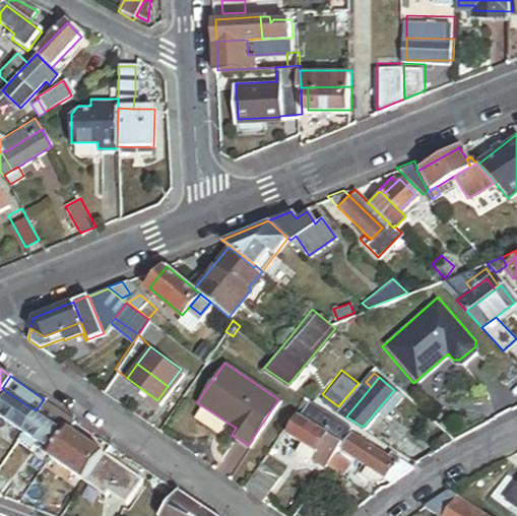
[(367,392),(358,384),(338,406),(336,409),(346,416),(367,392)]
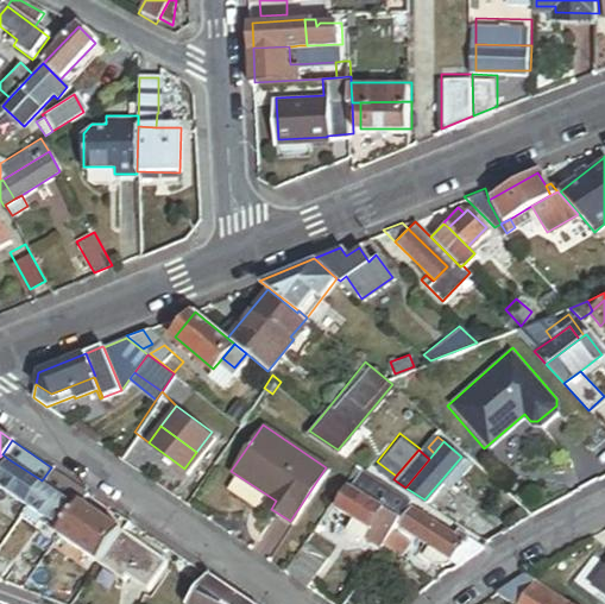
[(470,463),(461,457),(440,482),(447,489),(470,463)]
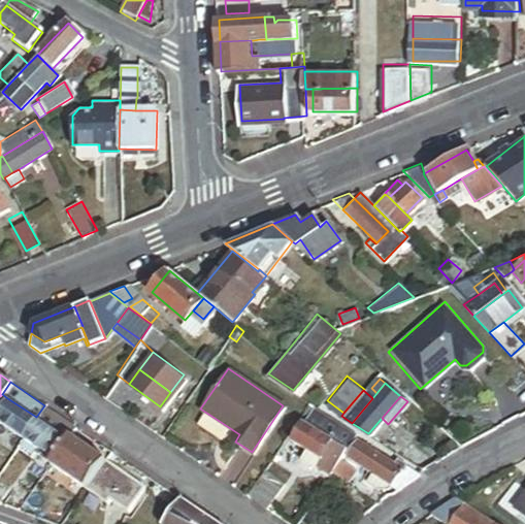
[(0,421),(23,436),(36,417),(7,398),(0,408),(0,421)]
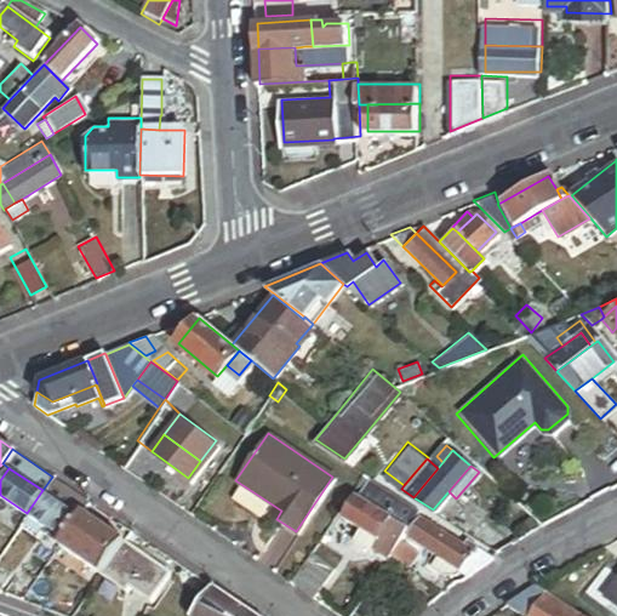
[(407,502),(407,501),(370,475),(356,495),(373,505),(395,520),(407,502)]
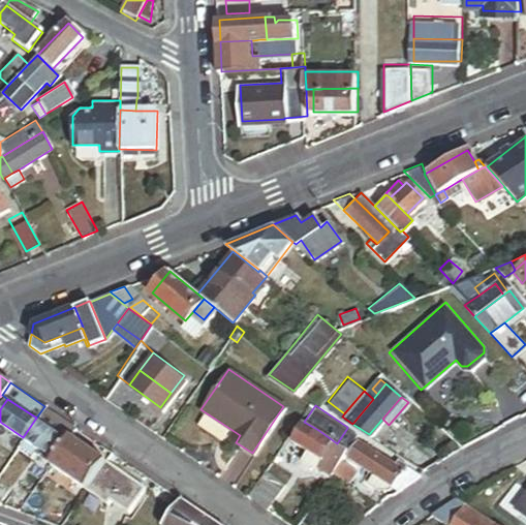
[(74,427),(44,406),(36,418),(66,438),(68,435),(74,427)]
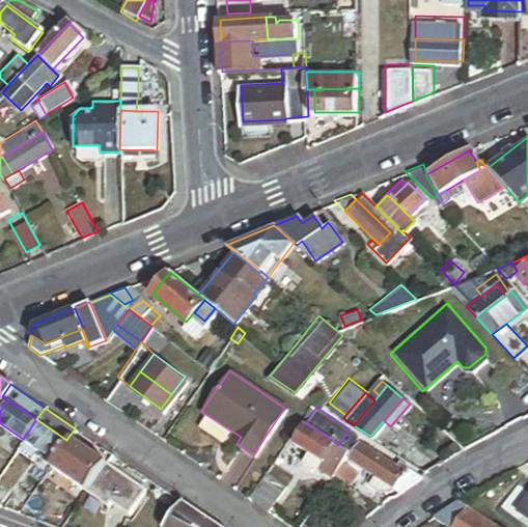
[(66,440),(36,419),(23,439),(53,461),(66,440)]
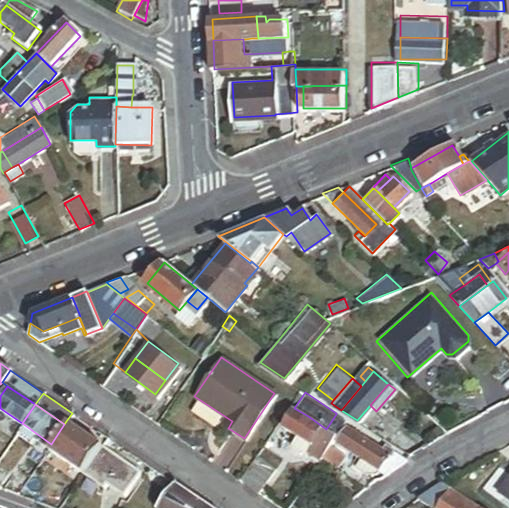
[(308,416),(294,408),(283,424),(296,433),(297,433),(308,416)]
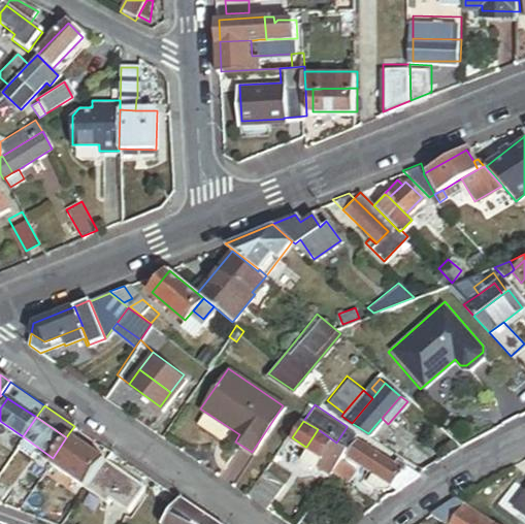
[(339,458),(355,433),(347,427),(336,443),(325,459),(334,465),(339,458)]
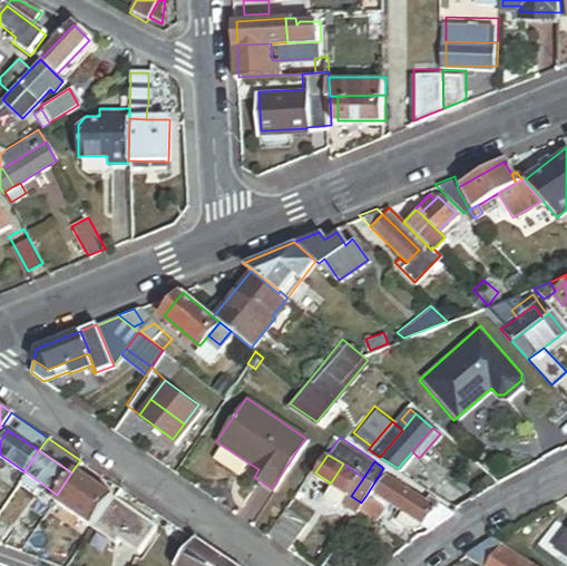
[(348,494),(351,496),(363,478),(343,464),(331,482),(348,494)]
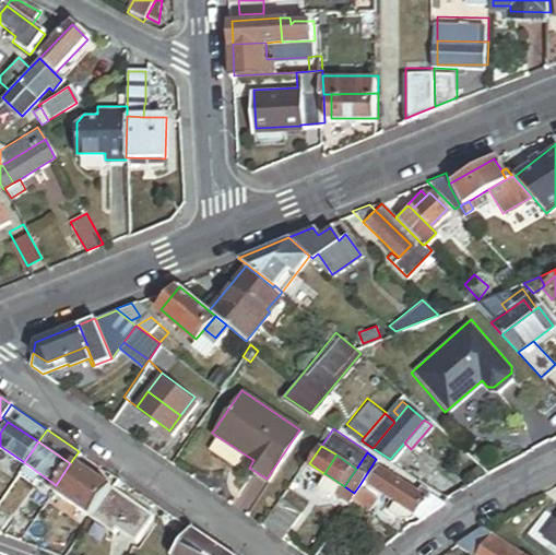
[(253,460),(247,456),(241,462),(249,468),(253,460)]
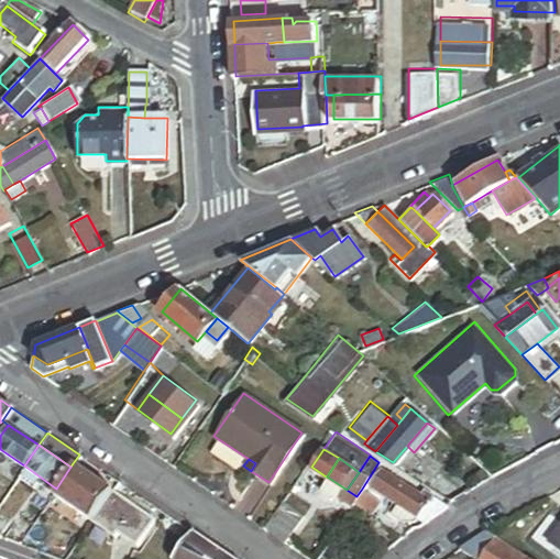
[(73,463),(70,467),(56,489),(53,493),(91,519),(111,490),(73,463)]
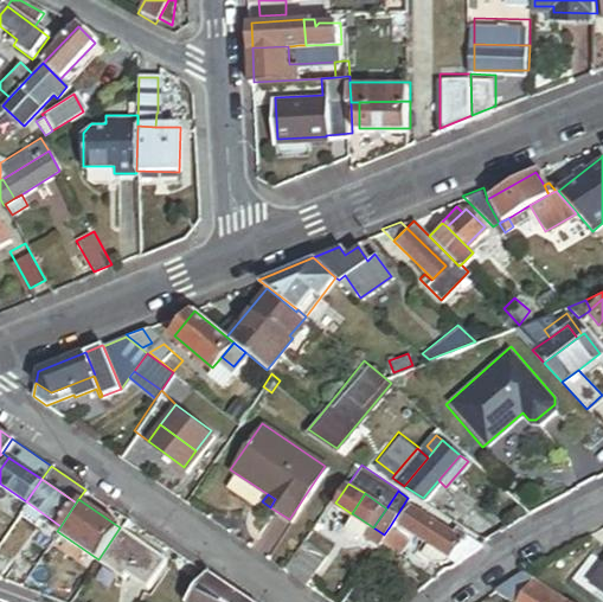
[(459,538),(456,536),(410,505),(398,524),(427,543),(446,556),(447,557),(454,546),(459,538)]
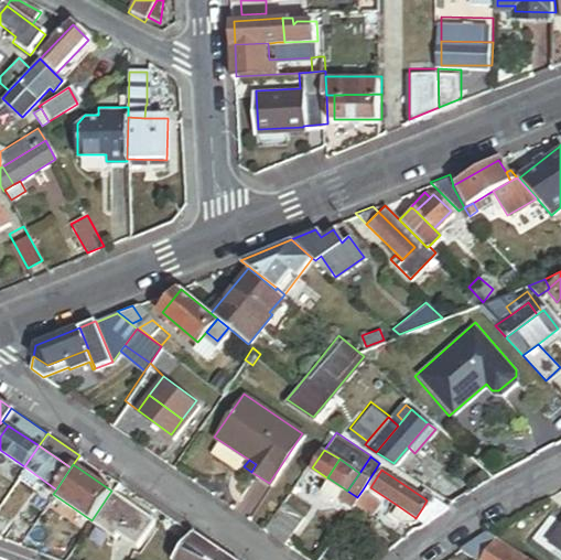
[(449,501),(464,491),(438,472),(434,477),(431,476),(425,485),(449,501)]
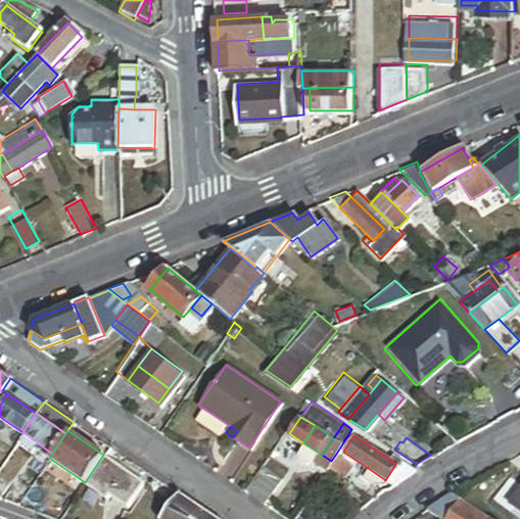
[(319,453),(303,442),(302,442),(295,454),(311,464),(313,461),(319,453)]
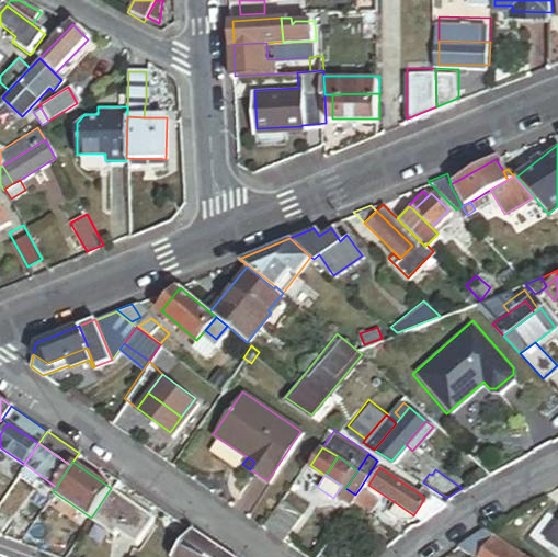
[(341,496),(345,488),(342,486),(336,495),(349,503),(350,502),(341,496)]
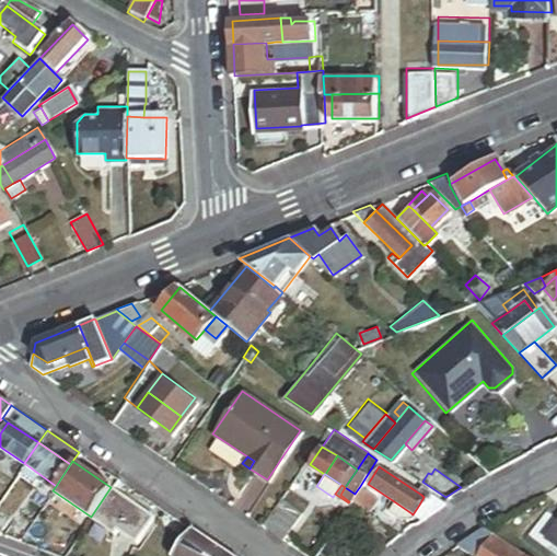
[(375,496),(360,486),(355,494),(350,499),(367,510),(375,496)]
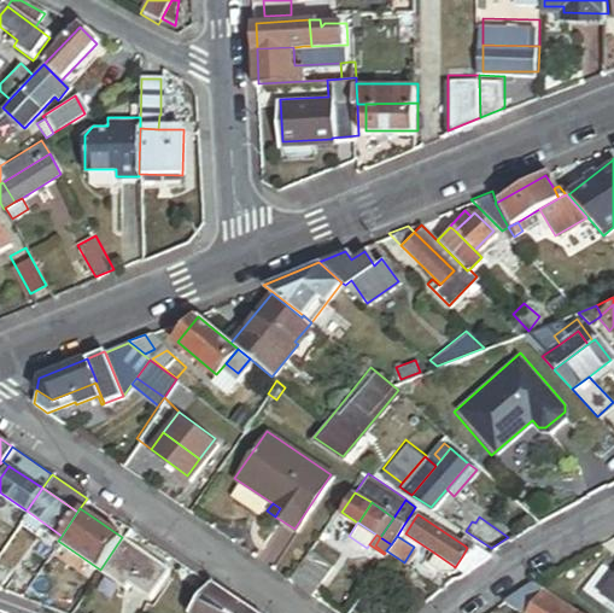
[(122,537),(100,570),(123,585),(127,579),(148,594),(167,567),(122,537)]
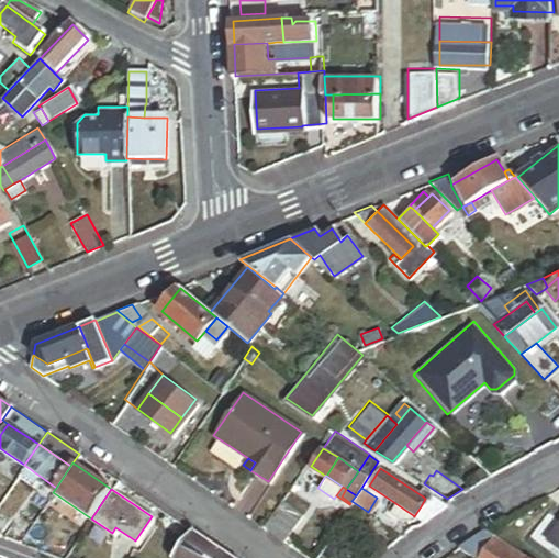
[(351,501),(356,495),(346,489),(342,497),(350,503),(351,501)]
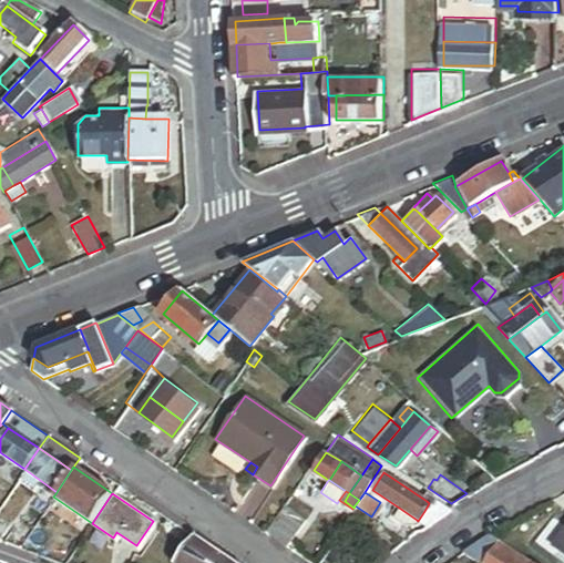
[(448,508),(430,495),(427,501),(429,503),(424,511),(434,518),(448,508)]
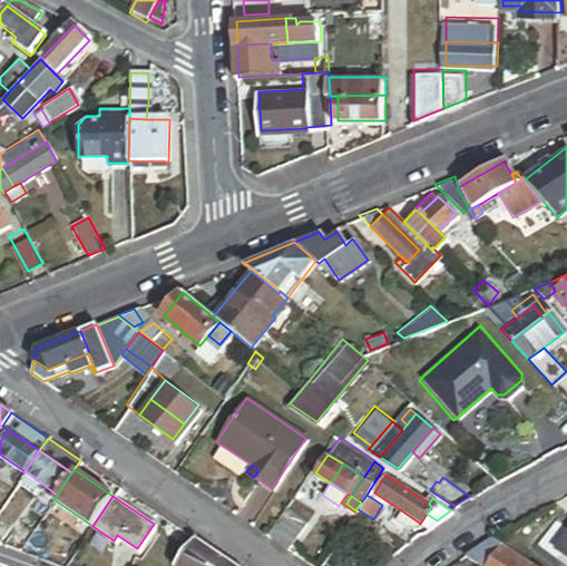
[(304,518),(285,505),(267,532),(286,545),(304,518)]
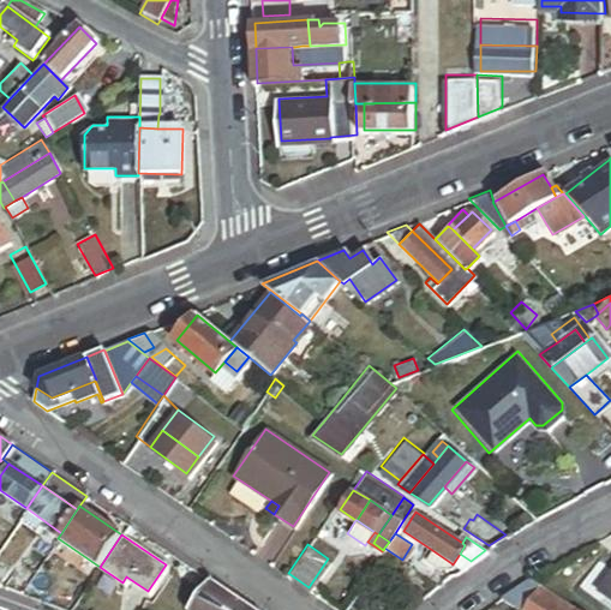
[(451,563),(432,550),(425,560),(436,567),(449,567),(451,563)]
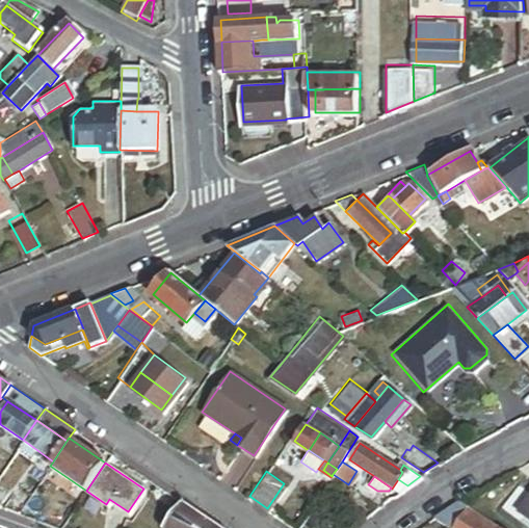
[(468,504),(457,498),(446,506),(431,516),(451,527),(452,527),(465,509),(468,504)]
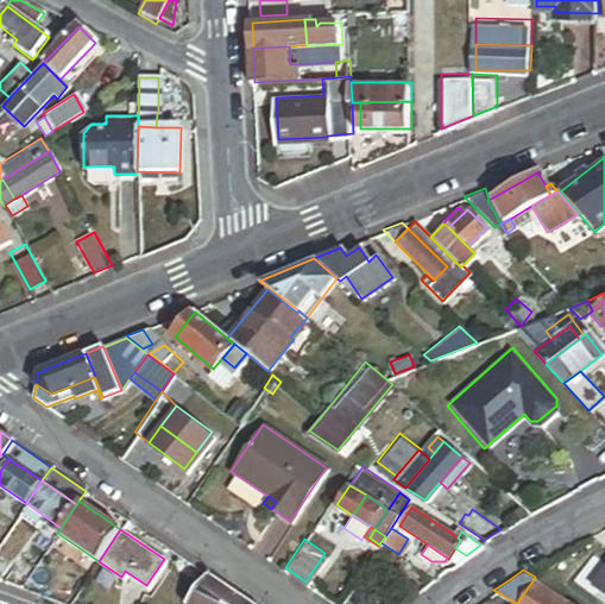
[(251,603),(209,574),(191,599),(197,603),(251,603)]
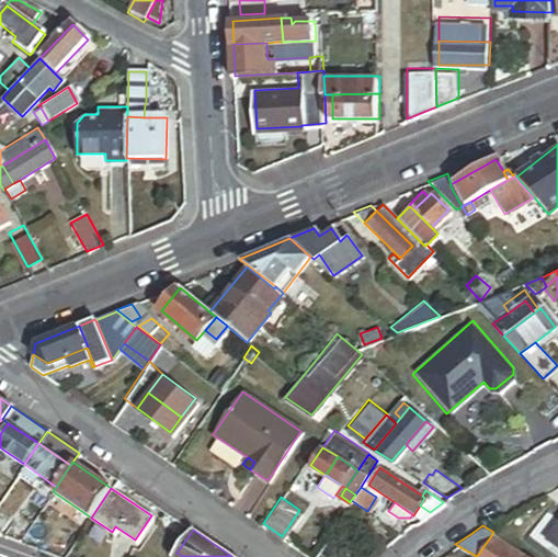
[(532,556),(493,532),(490,537),(521,556),(532,556)]
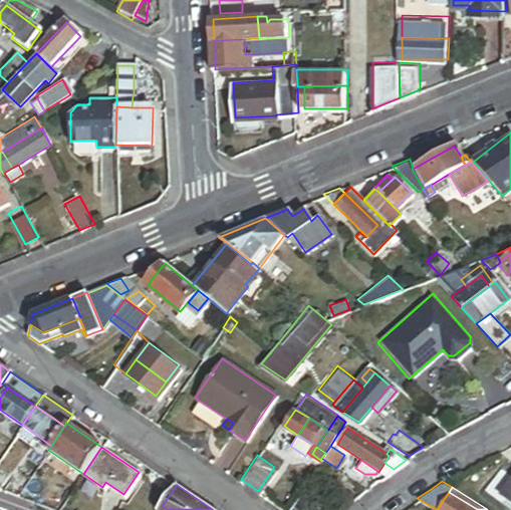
[(477,509),(449,492),(437,509),(477,509)]
